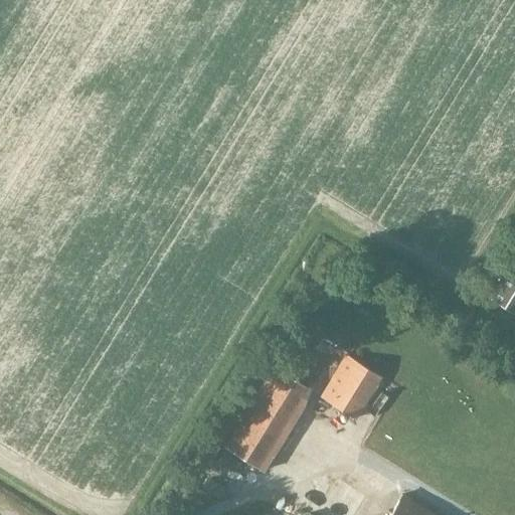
[(490,296),(514,311),(514,278),(505,272),(490,296)]
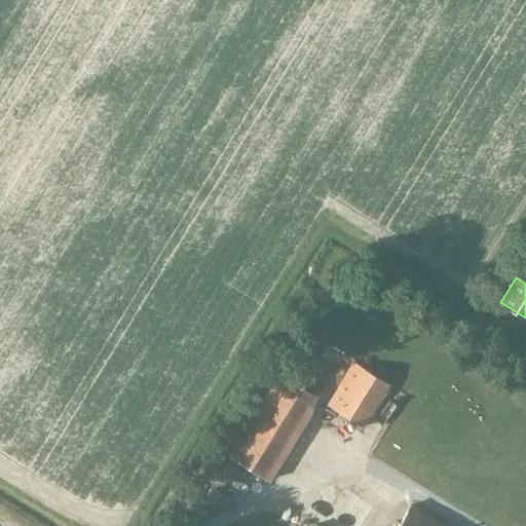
[(362,428),(388,385),(351,362),(324,405),(362,428)]
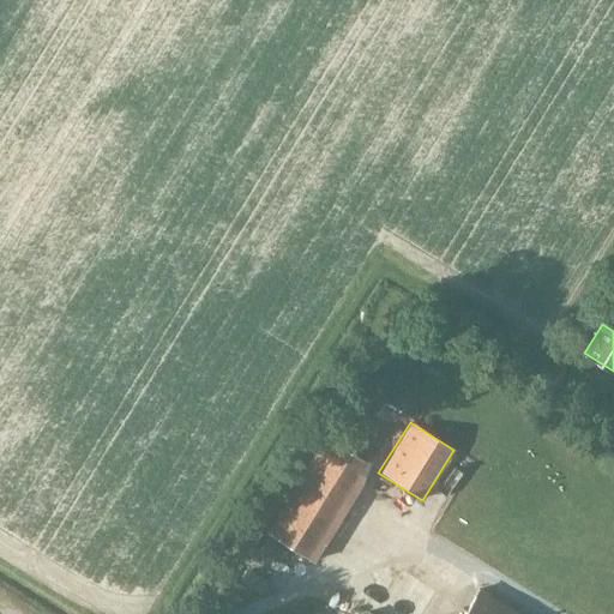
[(384,439),(395,445),(403,428),(392,422),(384,439)]
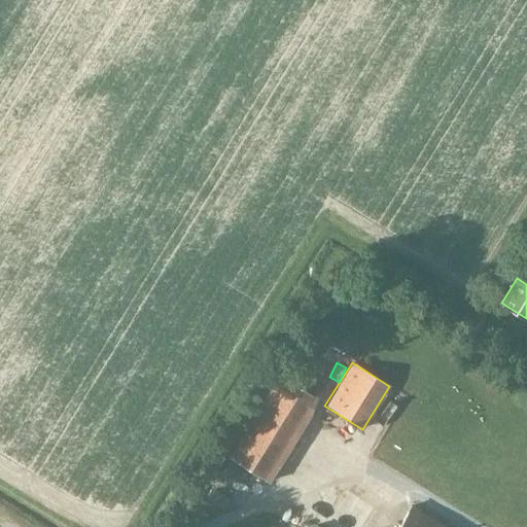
[(261,479),(313,396),(278,375),(226,458),(261,479)]
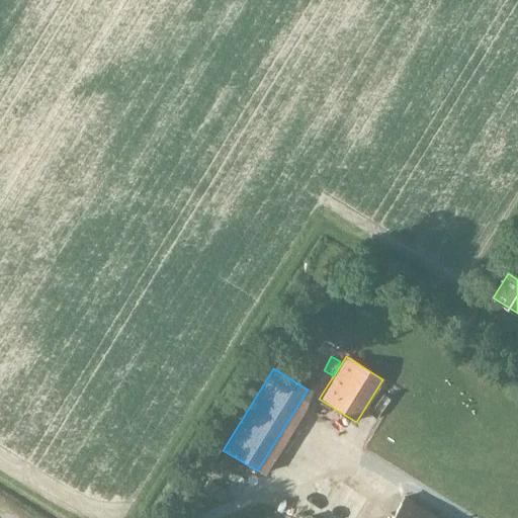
[(436,517),(403,497),(390,517),(436,517)]
